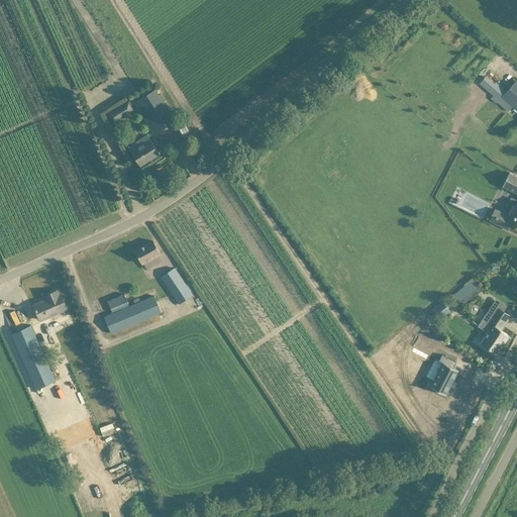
[(490,100),(497,93),(481,79),(474,86),(490,100)]
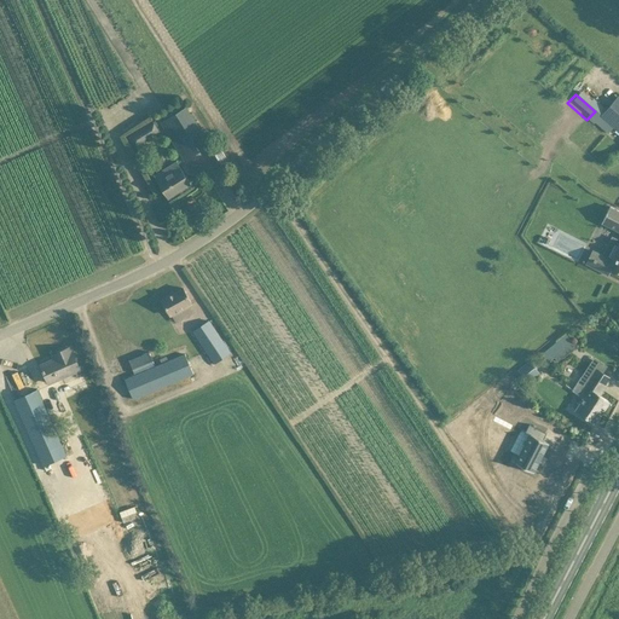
[(618,96),(601,116),(618,131),(618,96)]
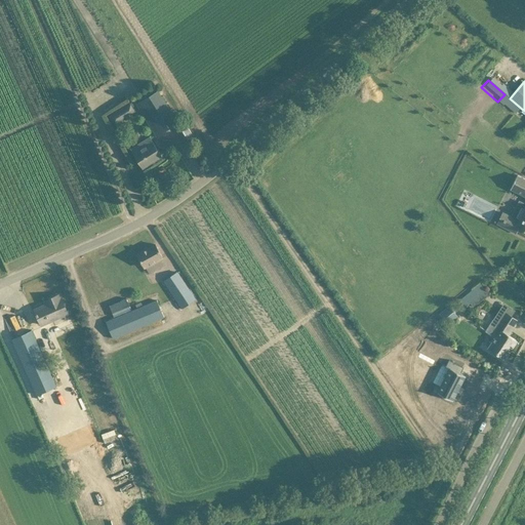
[(183,119),(177,122),(172,114),(157,90),(136,104),(151,127),(156,135),(174,125),(188,146),(196,140),(183,119)]
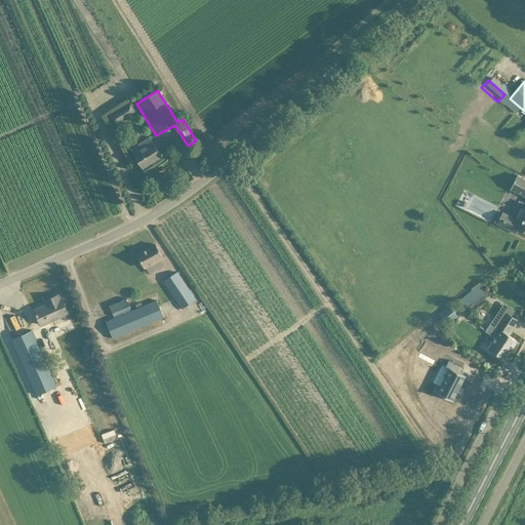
[(118,122),(135,111),(130,103),(108,116),(117,129),(122,126),(121,123),(120,124),(118,122)]
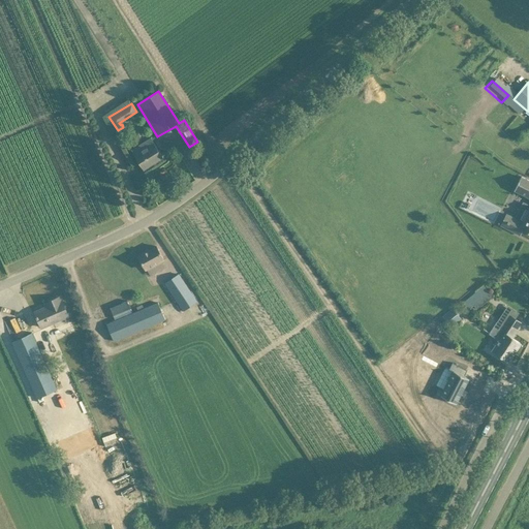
[(163,158),(158,149),(151,137),(131,149),(144,169),(163,158)]
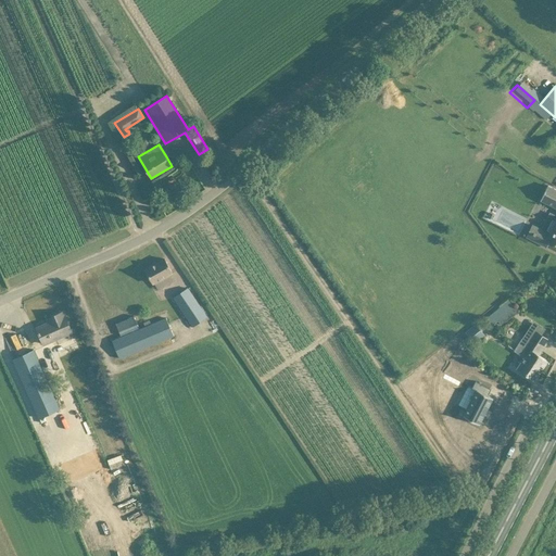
[(530,238),(529,238),(547,248),(550,241),(555,243),(555,189),(548,186),(541,200),(555,207),(555,218),(550,234),(535,226),(535,227),(538,228),(535,232),(534,231),(533,234),(534,235),(532,239),(530,238)]
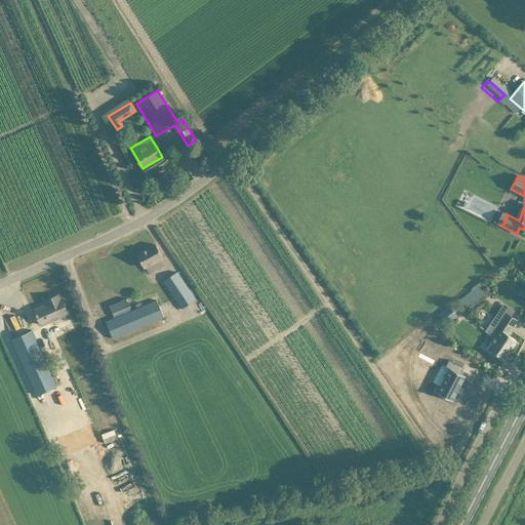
[(137,254),(143,264),(145,268),(146,267),(150,274),(166,265),(162,258),(163,257),(156,244),(137,254)]
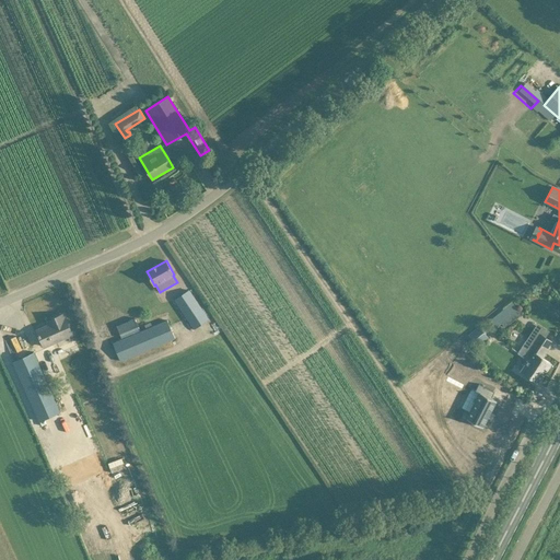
[(194,329),(209,318),(189,290),(174,300),(194,329)]
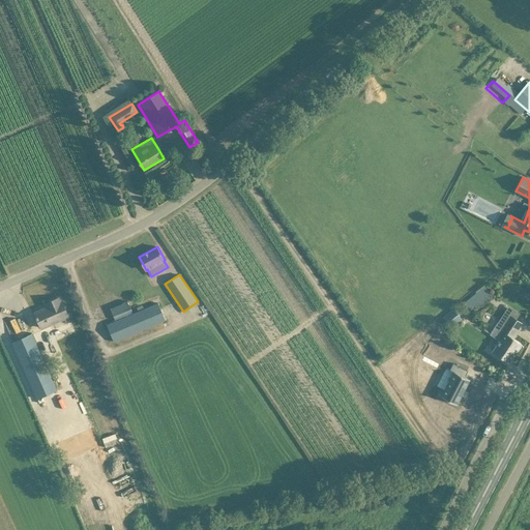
[(482,287),(470,297),(475,304),(489,294),(482,287)]
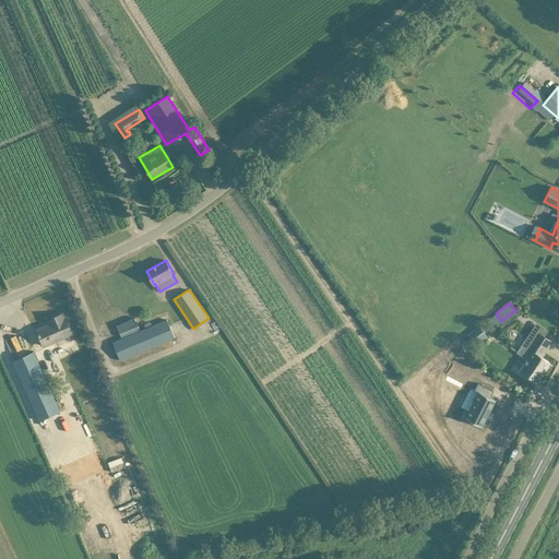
[(72,334),(70,328),(66,318),(64,318),(63,313),(54,318),(56,321),(37,330),(39,334),(38,334),(39,336),(40,336),(45,346),(72,334)]
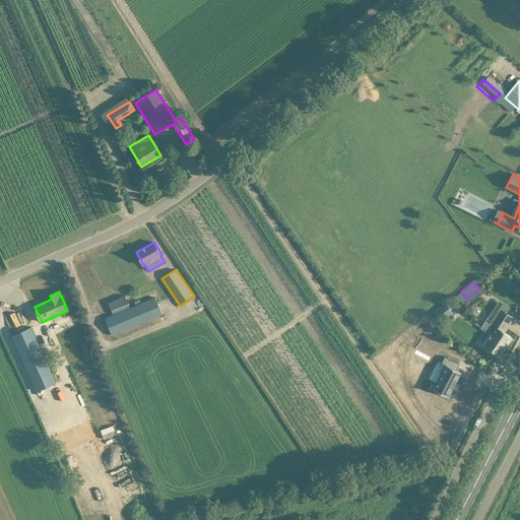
[(112,334),(163,313),(154,296),(153,291),(139,298),(141,301),(132,305),(130,302),(123,305),(125,308),(105,317),(112,334)]
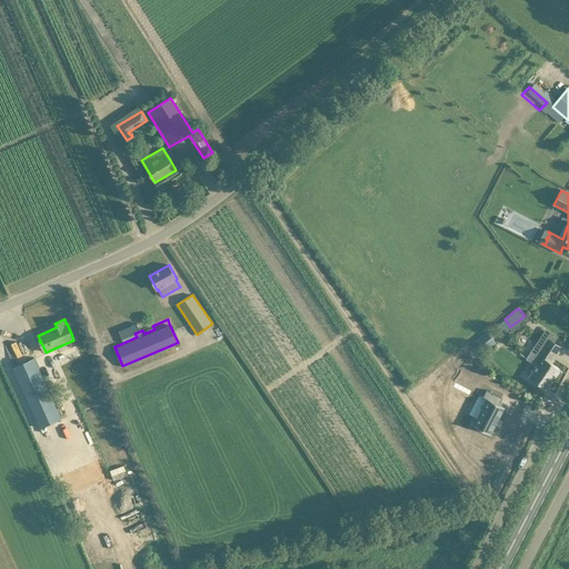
[(131,336),(126,323),(108,331),(112,343),(131,336)]
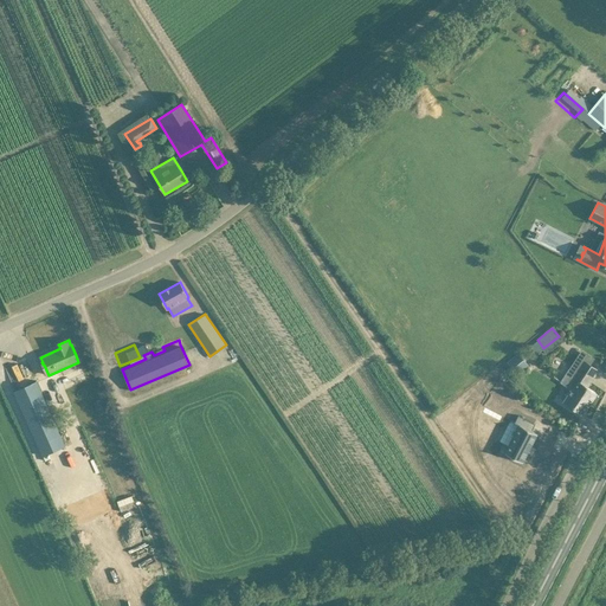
[(519,354),(509,361),(515,369),(511,372),(514,375),(516,374),(527,366),(519,354)]
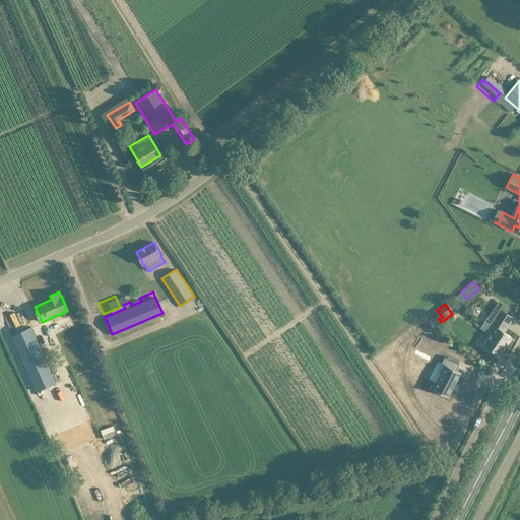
[(490,335),(506,344),(511,337),(504,332),(513,318),(505,312),(501,310),(494,320),(489,317),(482,327),(488,330),(486,331),(491,334),(490,335)]
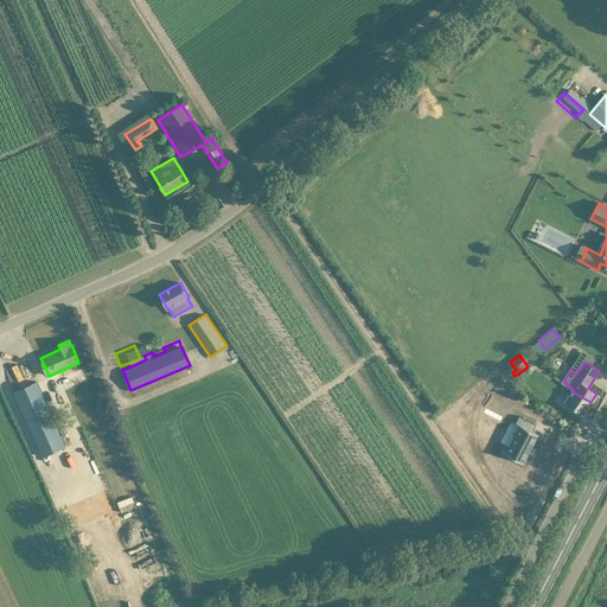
[(36,382),(14,391),(44,457),(65,447),(36,382)]
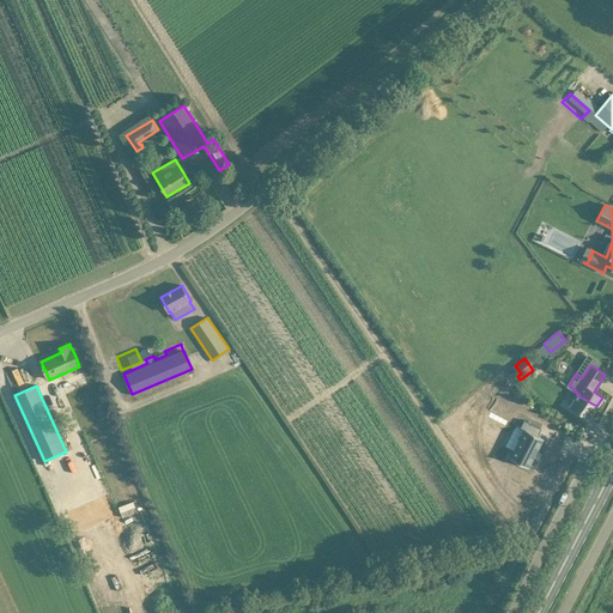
[(507,388),(499,395),(514,408),(521,401),(507,388)]
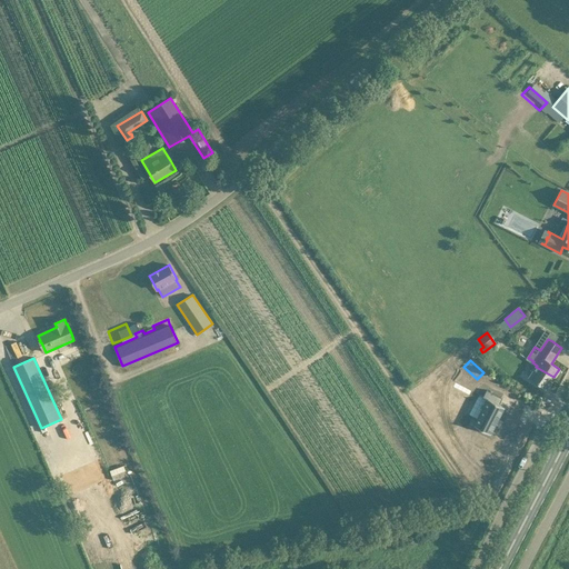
[(547,388),(553,377),(536,367),(529,377),(537,382),(547,388)]
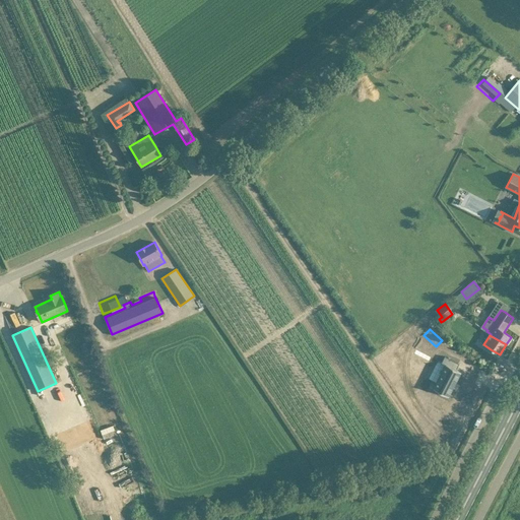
[(89,342),(81,345),(84,353),(92,351),(89,342)]
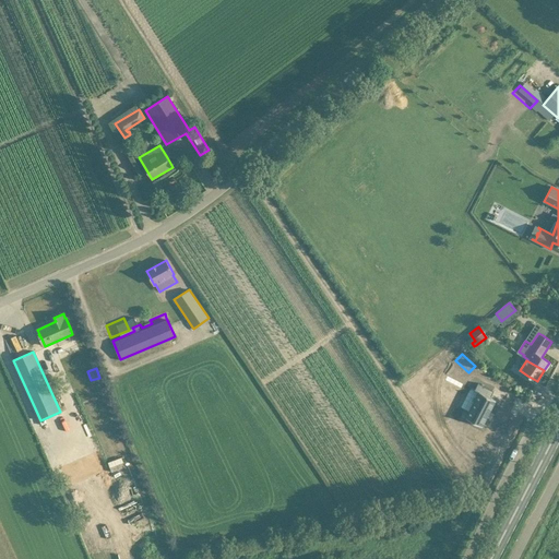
[(479,406),(461,428),(474,440),(494,417),(489,414),(494,408),(480,397),(476,403),(479,406)]
